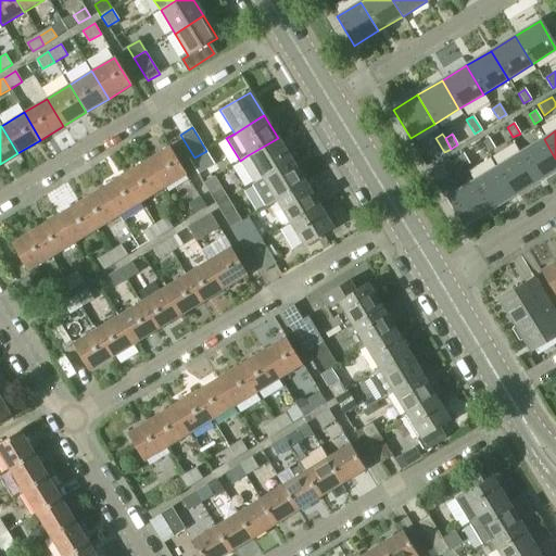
[(248,155),(240,161),(253,184),(262,178),(291,160),(278,138),(248,155)]
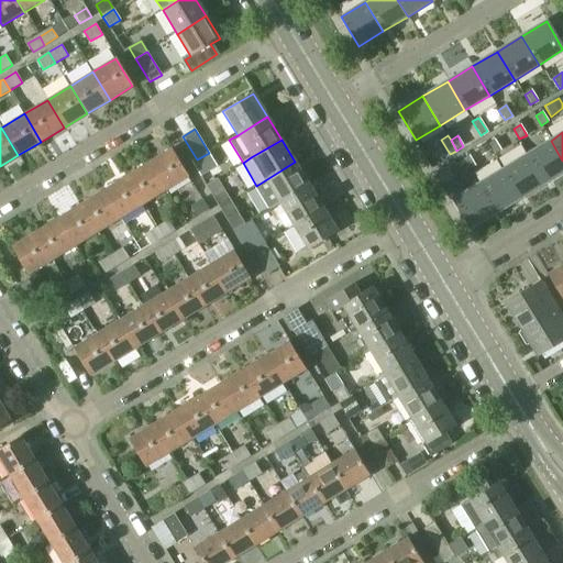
[(492,150),(494,154),(500,150),(495,140),(488,144),(492,150)]
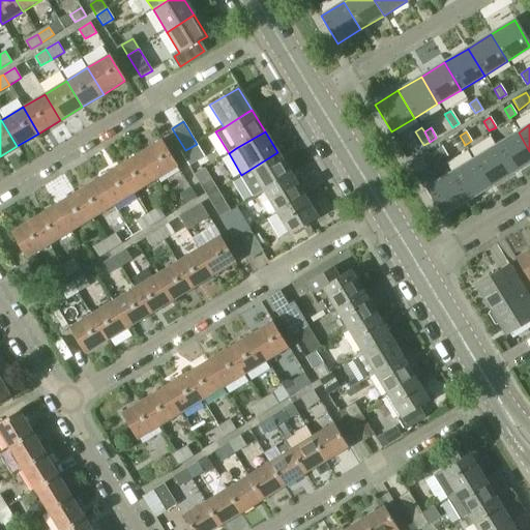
[(529,151),(519,133),(495,146),(511,174),(529,163),(529,151)]
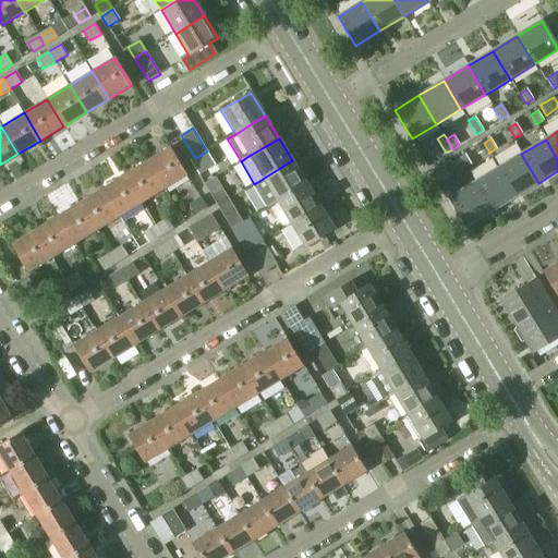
[(482,141),(473,146),(477,154),(487,148),(484,143),(482,141)]
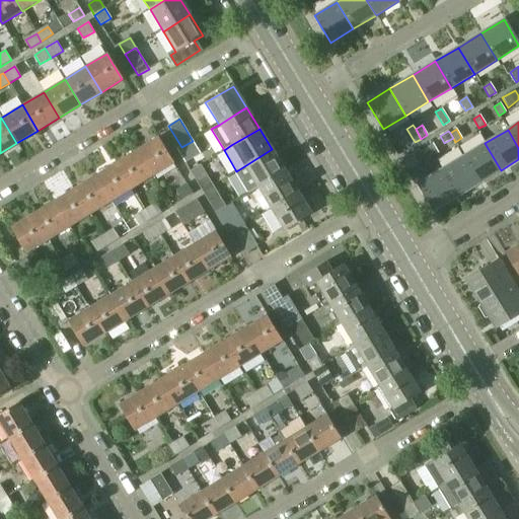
[(158,138),(137,151),(152,175),(173,163),(158,138)]
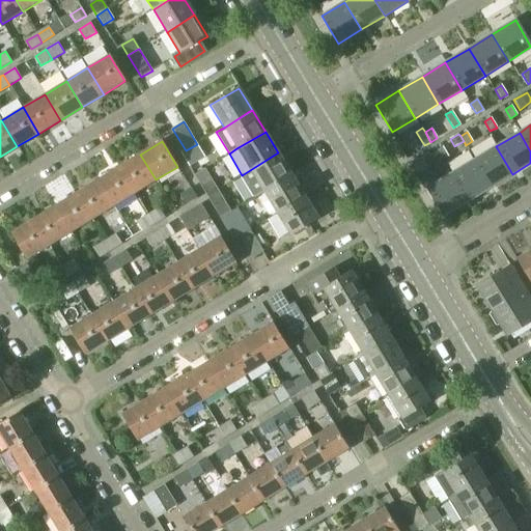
[(186,150),(180,154),(189,166),(204,156),(203,155),(197,144),(186,150)]
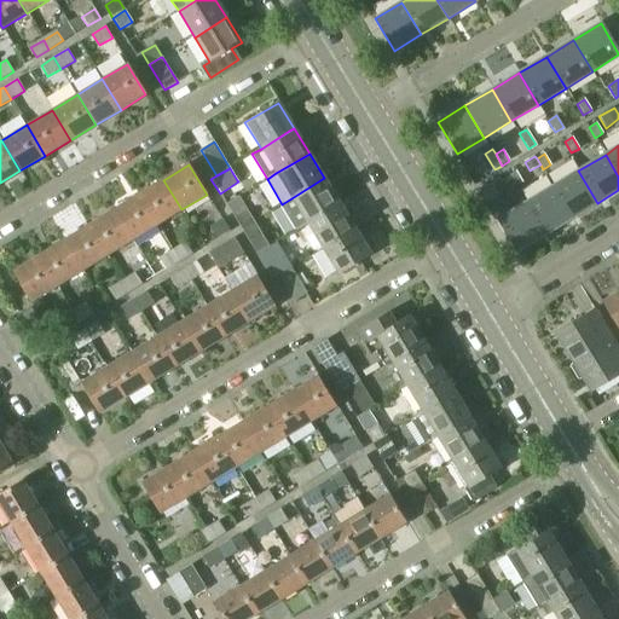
[(515,187),(522,183),(516,171),(508,177),(515,187)]
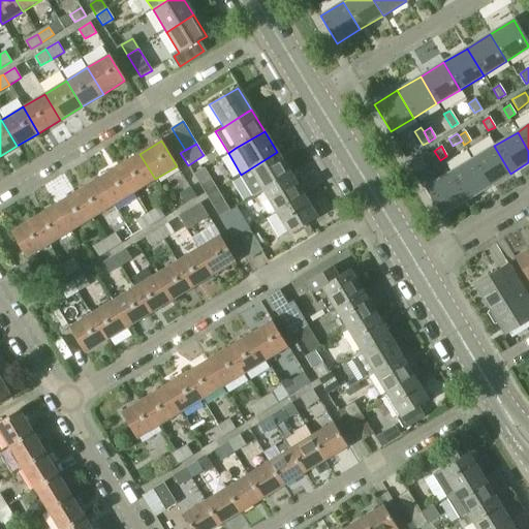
[(494,146),(471,160),(488,187),(510,174),(494,146)]
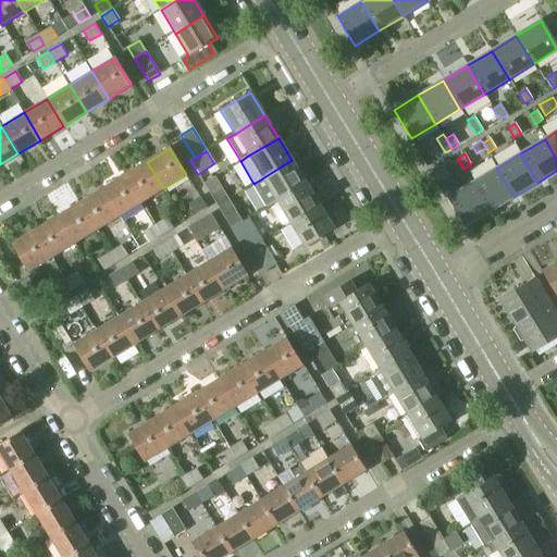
[(457,159),(450,162),(457,172),(463,169),(457,159)]
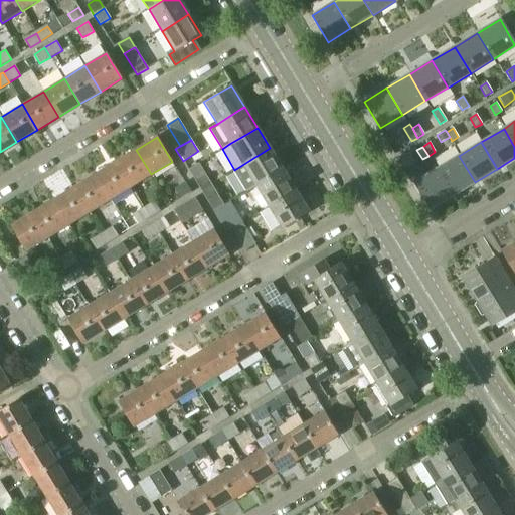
[(247,190),(255,186),(283,169),(270,148),(242,165),(233,171),(245,191),(247,190)]
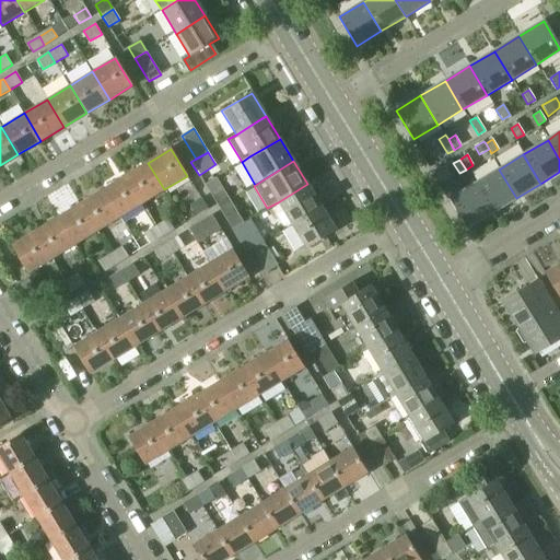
[(148,163),(125,176),(142,203),(164,189),(148,163)]
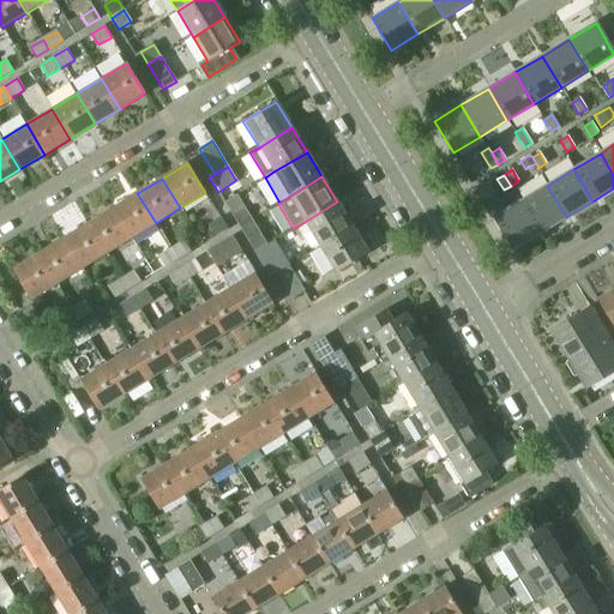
[(547,186),(521,203),(539,234),(566,217),(547,186)]
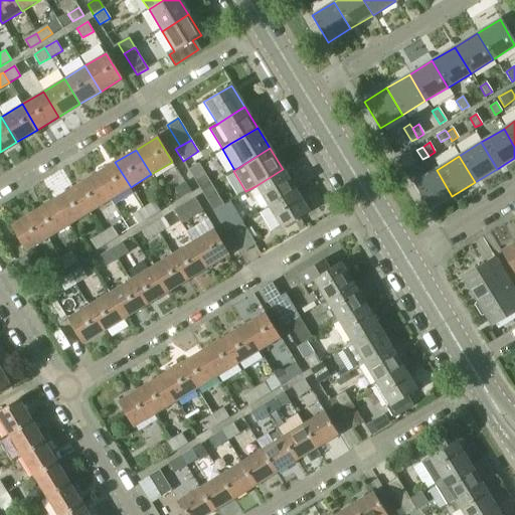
[(115,162),(95,175),(110,200),(131,187),(115,162)]
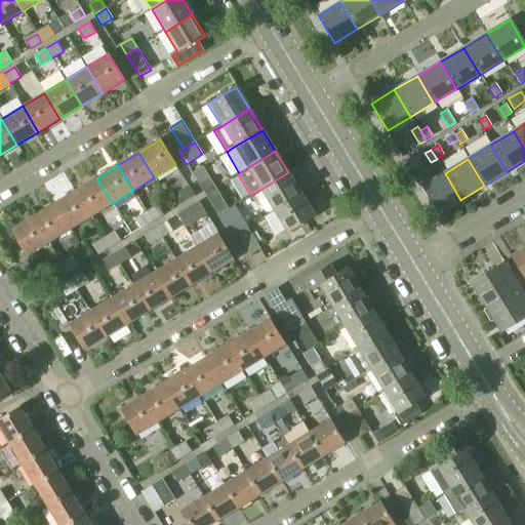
[(260,190),(252,194),(258,204),(267,199),(273,210),(301,194),(288,172),(284,174),(260,190)]
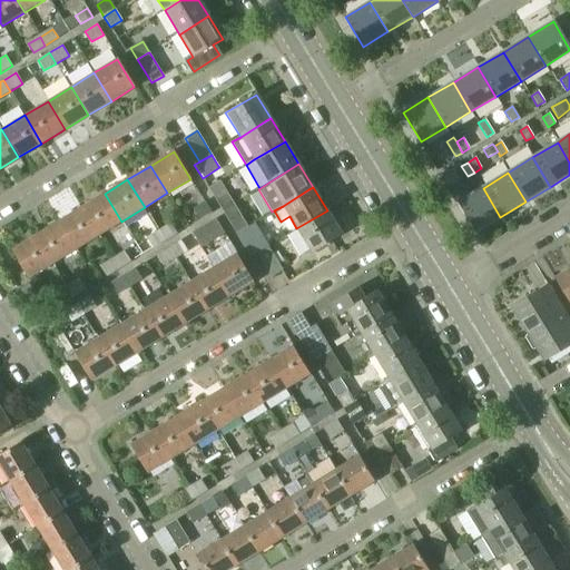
[(500,217),(483,188),(458,203),(475,233),(500,217)]
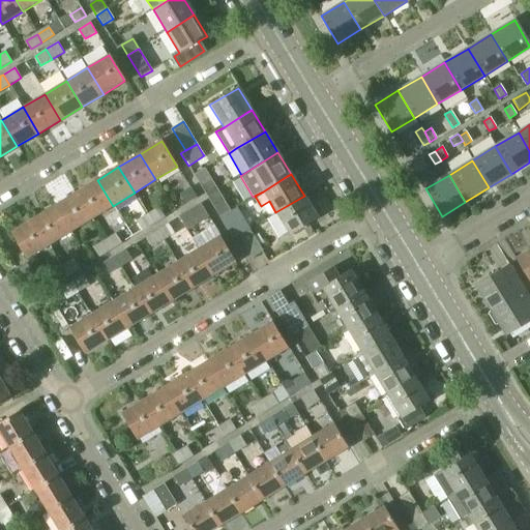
[(201,185),(207,197),(217,189),(211,179),(201,185)]
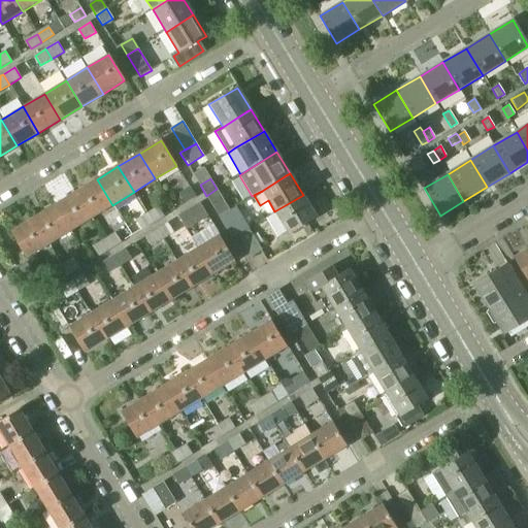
[(97,179),(75,193),(91,218),(112,205),(97,179)]
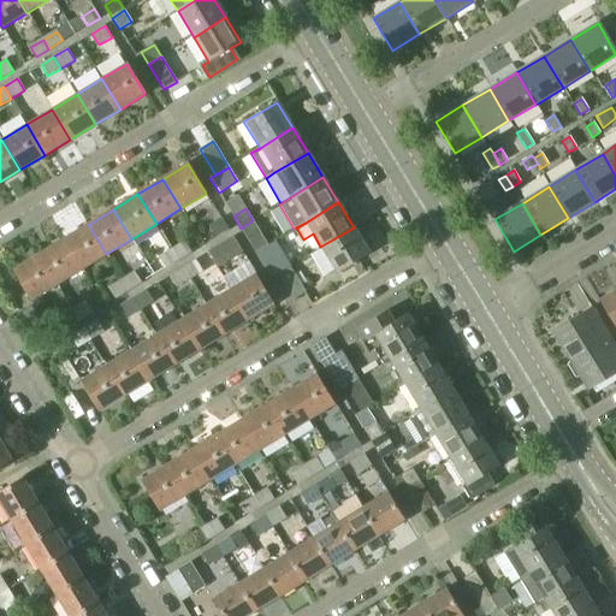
[(208,226),(215,238),(229,231),(221,218),(208,226)]
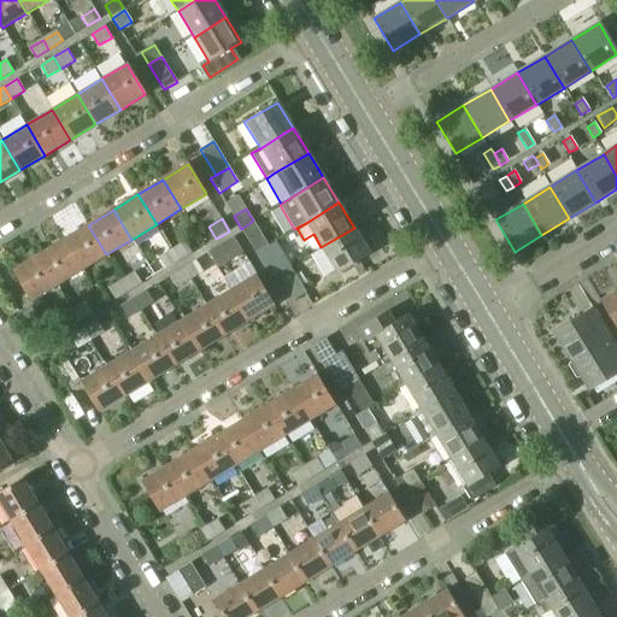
[(253,221),(241,229),(248,241),(260,234),(253,221)]
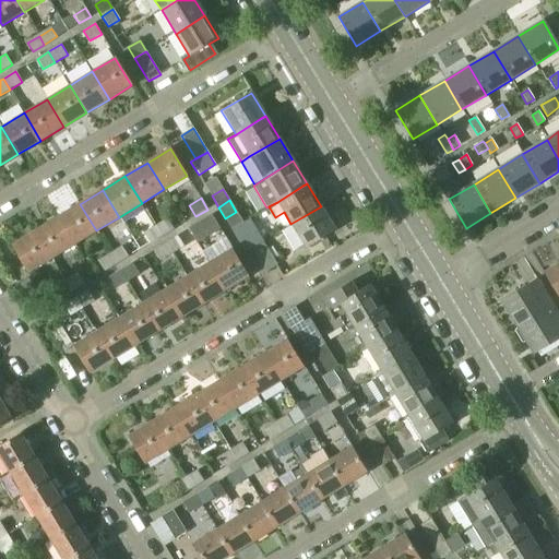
[(80,204),(57,217),(73,245),(96,230),(80,204)]
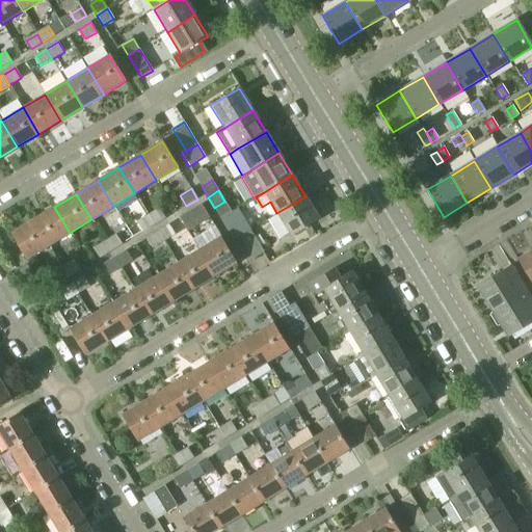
[(319,218),(306,196),(276,213),(291,236),(319,218)]
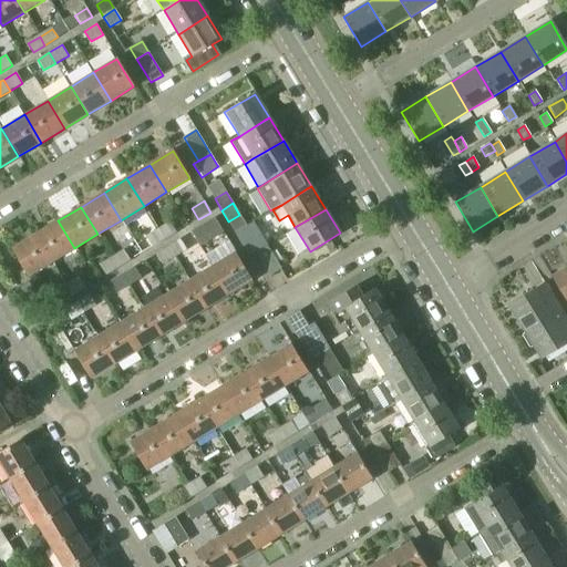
[(202,226),(208,236),(220,229),(214,218),(202,226)]
